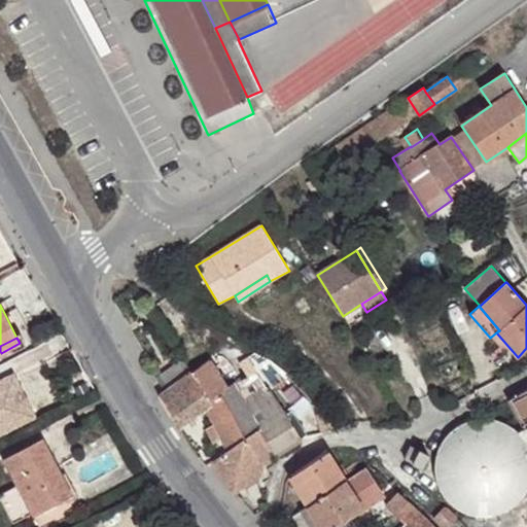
[(234,383),(276,456),(301,440),(268,389),(286,373),(282,369),(255,351),(239,362),(248,377),(234,383)]
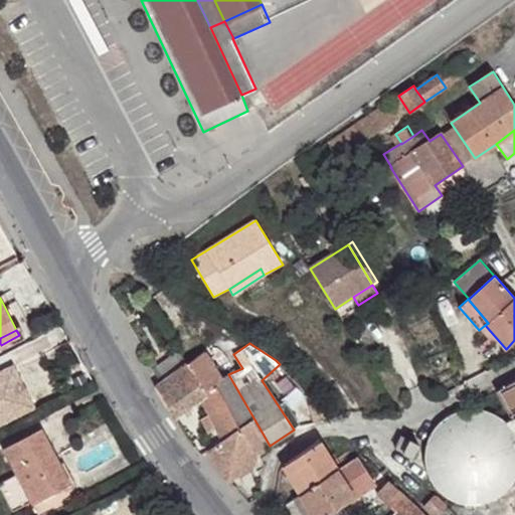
[(152,369),(161,384),(187,364),(178,351),(152,369)]
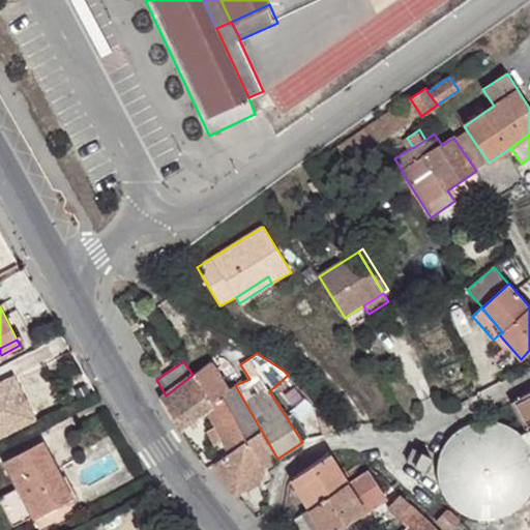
[(211,361),(193,375),(211,404),(224,395),(231,391),(229,388),(211,361)]
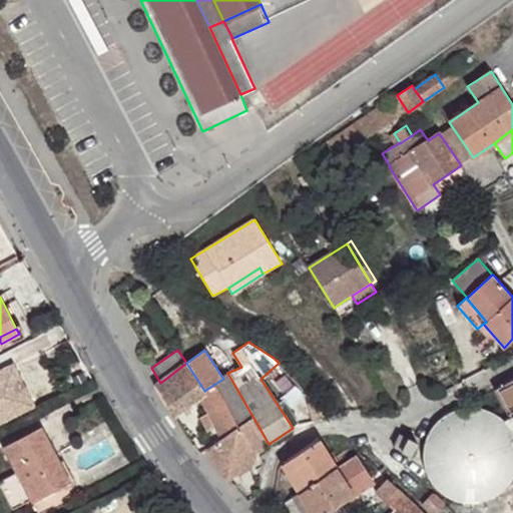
[(154,387),(172,417),(173,417),(199,397),(207,413),(215,428),(221,439),(238,427),(216,383),(204,391),(186,363),(160,383),(154,387)]
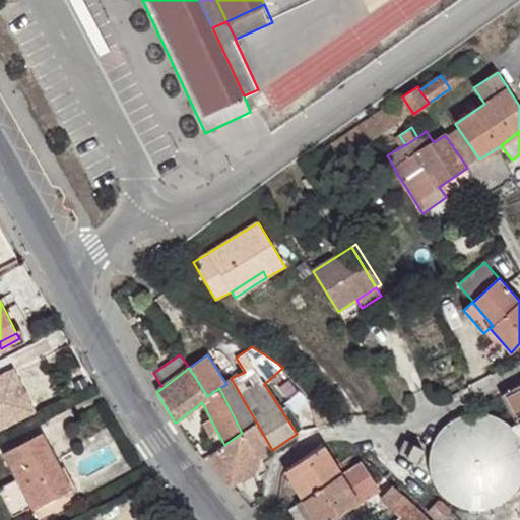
[(210,455),(231,485),(231,484),(260,464),(257,460),(261,457),(272,450),(231,378),(224,381),(226,384),(219,388),(242,433),(224,445),(210,455)]
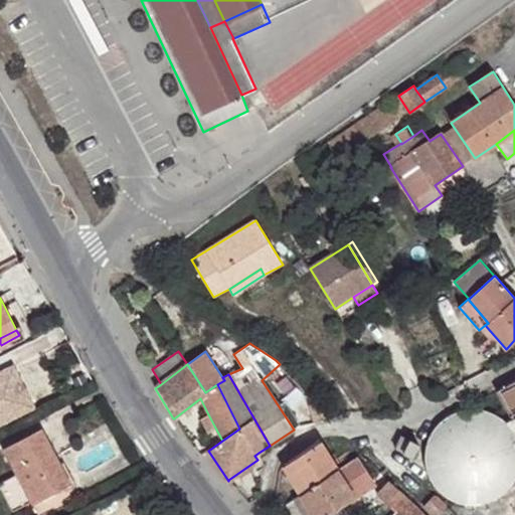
[(514,381),(499,390),(513,414),(514,416),(514,381)]
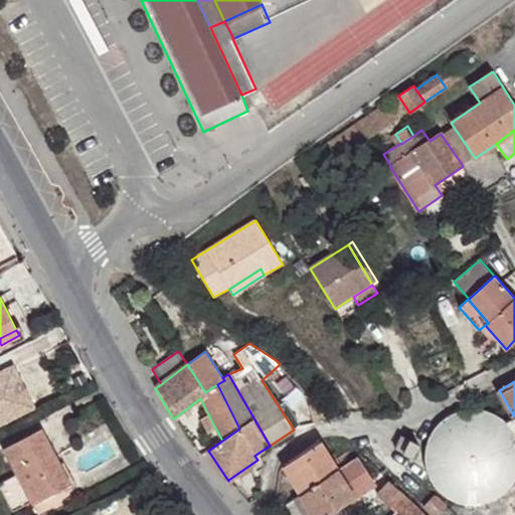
[(7,409),(13,420),(32,410),(26,399),(7,409)]
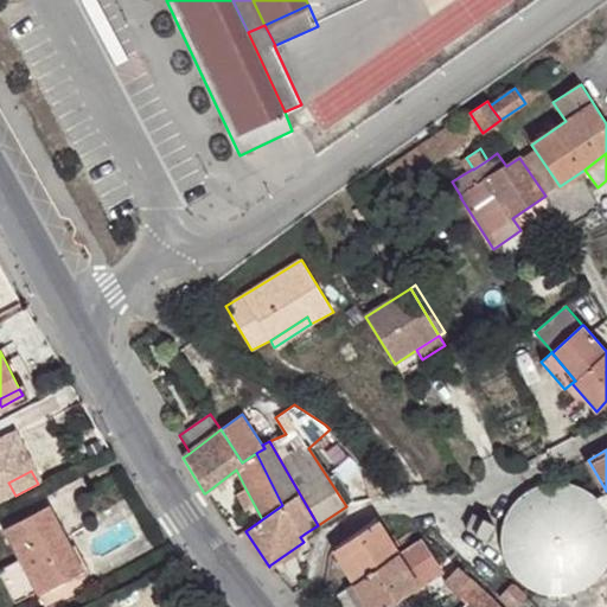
[(510,509),(505,518),(502,528),(500,538),(502,549),(505,560),(510,569),(517,577),(525,585),(535,590),(544,593),(555,595),(566,594),(576,592),(586,587),(595,581),(602,573),(606,564),(606,511),(601,503),(594,496),(586,490),(575,485),(566,483),(554,483),(544,484),(534,487),(524,493),(516,500),(510,509)]
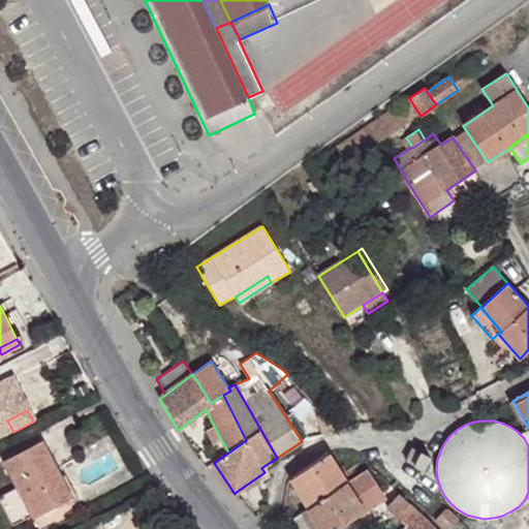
[(214,445),(222,441),(214,426),(206,430),(214,445)]
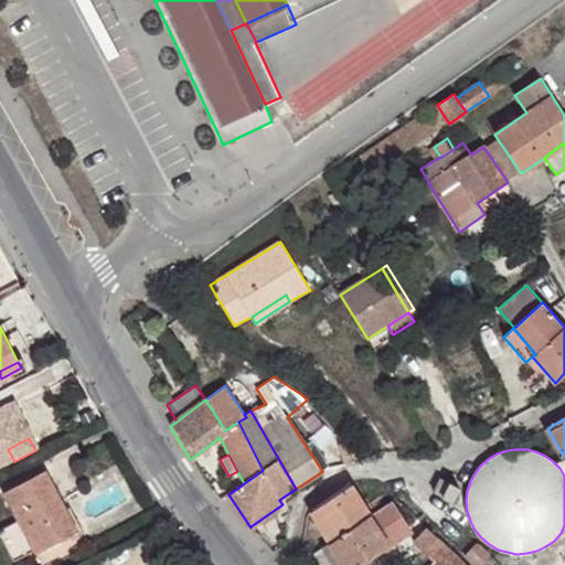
[(36,553),(73,532),(72,531),(77,528),(80,526),(71,509),(67,510),(46,471),(4,493),(19,521),(35,550),(36,553)]
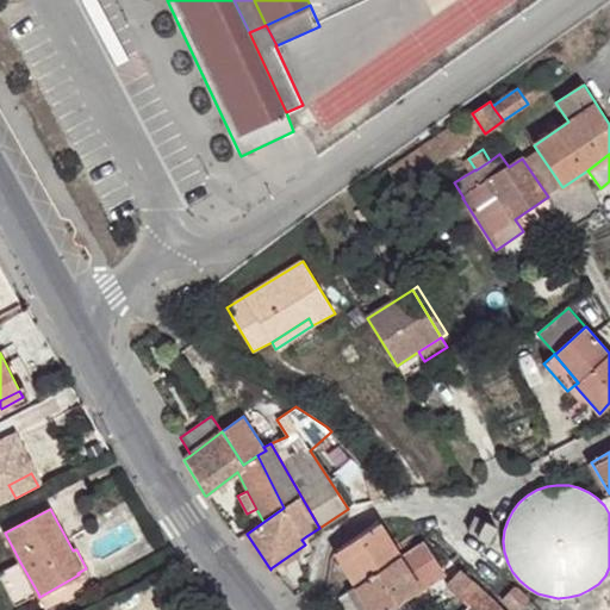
[(468,533),(489,542),(497,527),(475,516),(468,533)]
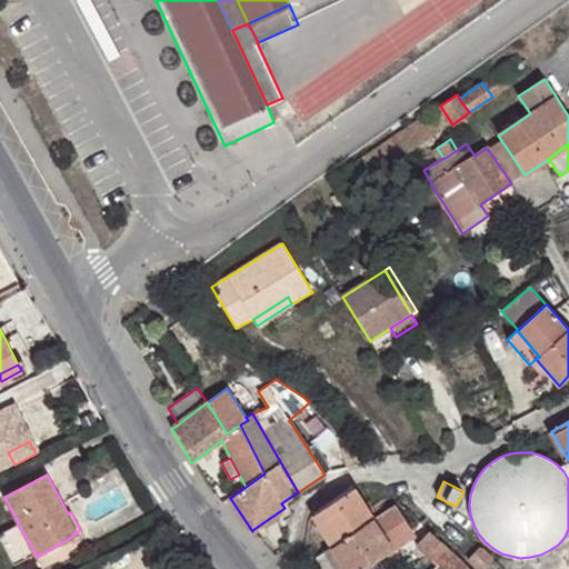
[(313,515),(331,547),(375,518),(356,487),(352,488),(313,515)]
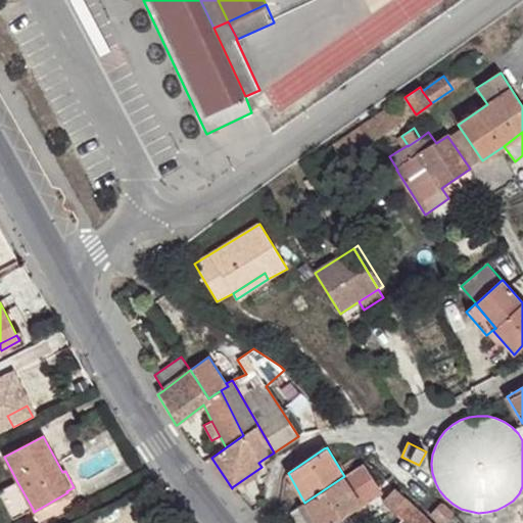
[(380,492),(362,464),(344,476),(361,505),(380,492)]
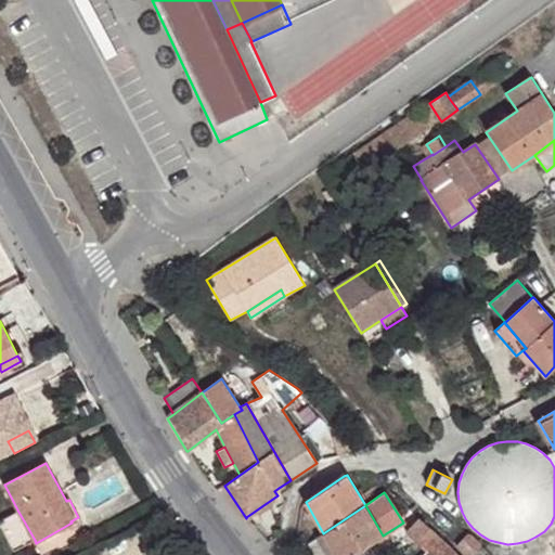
[(355,554),(383,536),(365,505),(323,533),(335,554),(355,554)]
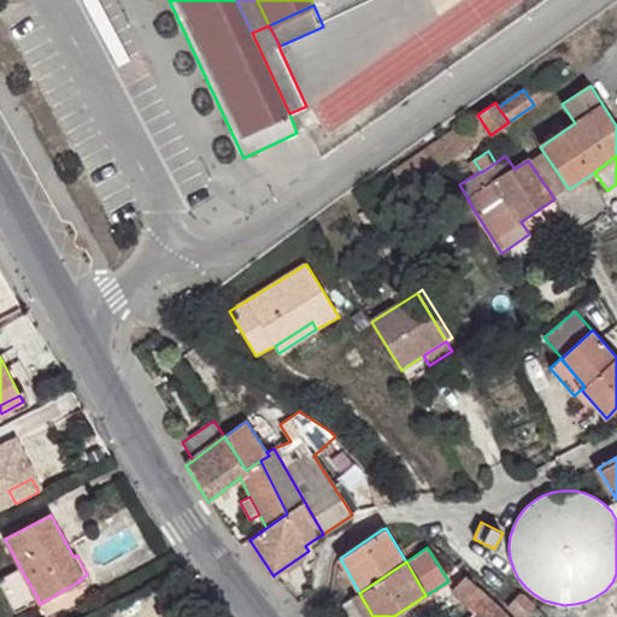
[(39,600),(21,569),(0,579),(0,583),(16,612),(39,600)]
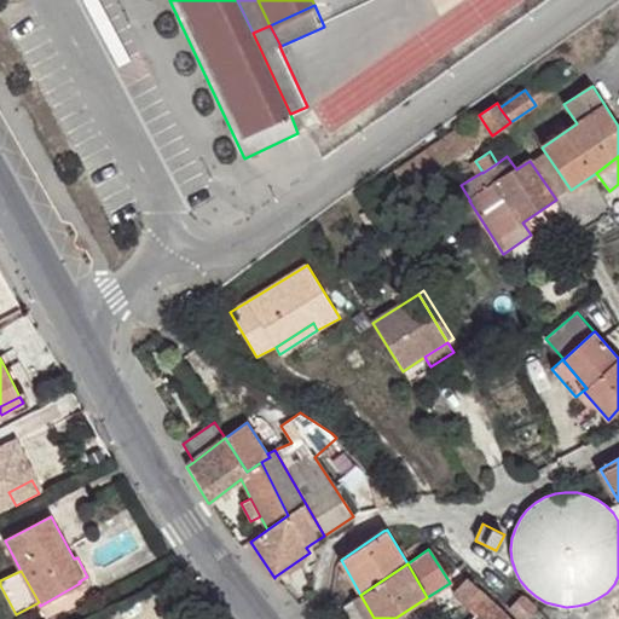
[(451,591),(464,605),(479,590),(466,577),(451,591)]
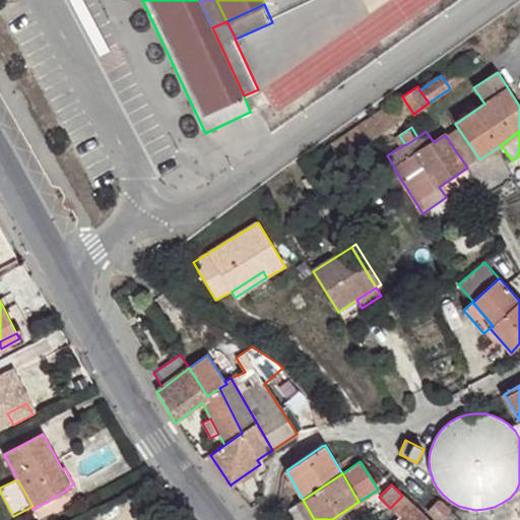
[(390,508),(402,518),(413,507),(402,496),(390,508)]
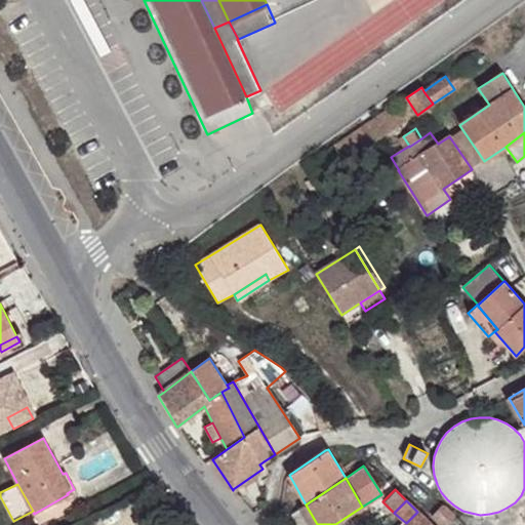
[(309,524),(317,524),(306,505),(299,509),(309,524)]
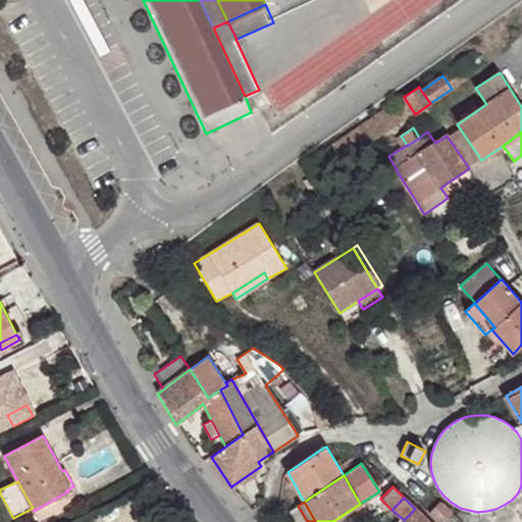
[(439,521),(442,521),(452,512),(440,502),(430,513),(439,521)]
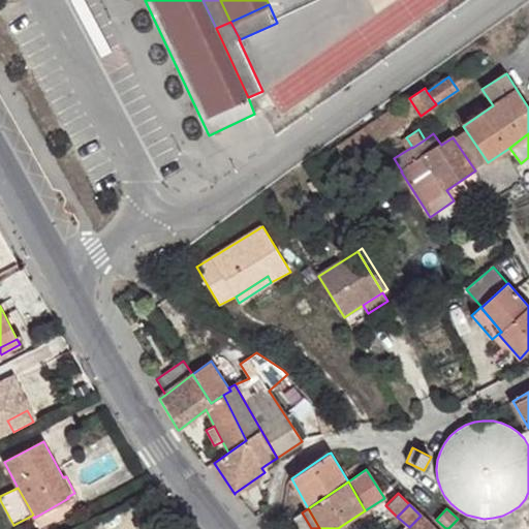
[(435,528),(421,516),(409,527),(410,528),(435,528)]
